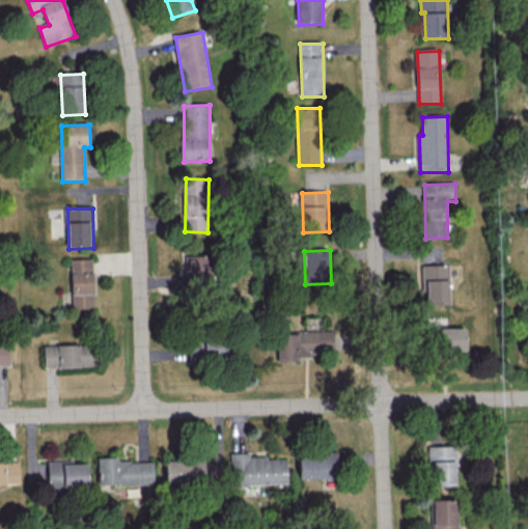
[(212,257),(189,257),(188,283),(212,283),(212,257)]
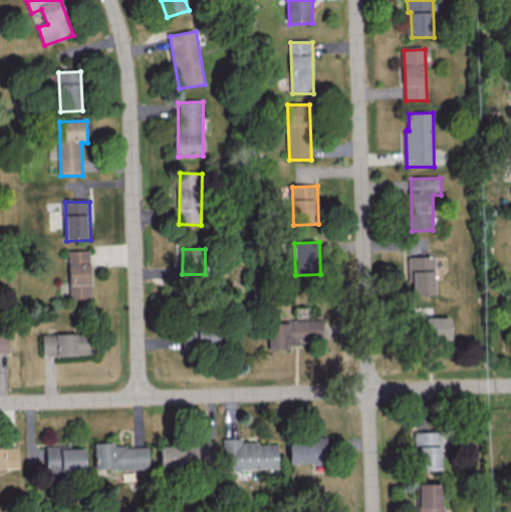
[(91,251),(69,252),(71,303),(92,302),(91,251)]
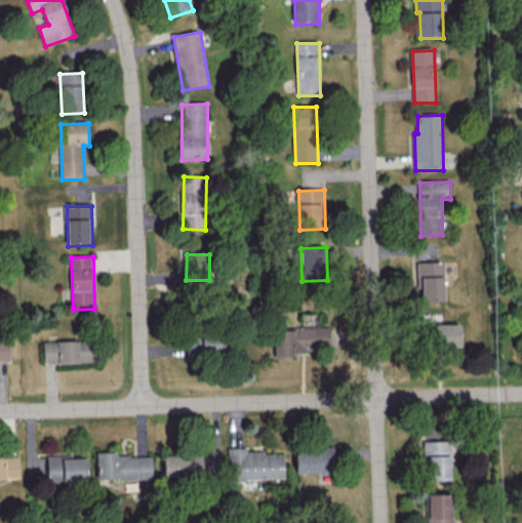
[(446,303),(445,263),(420,264),(422,303),(446,303)]
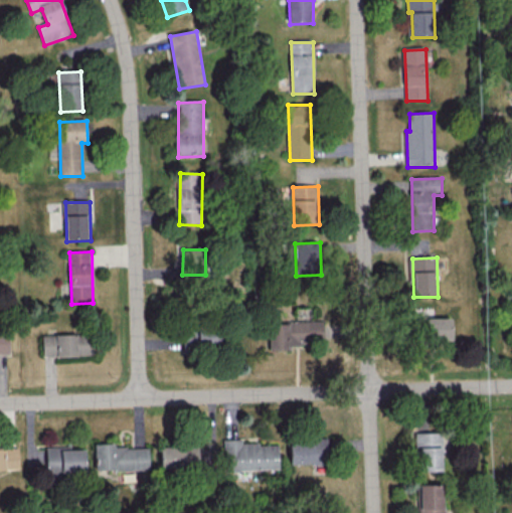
[(453,319),(429,320),(429,342),(453,341),(453,319)]
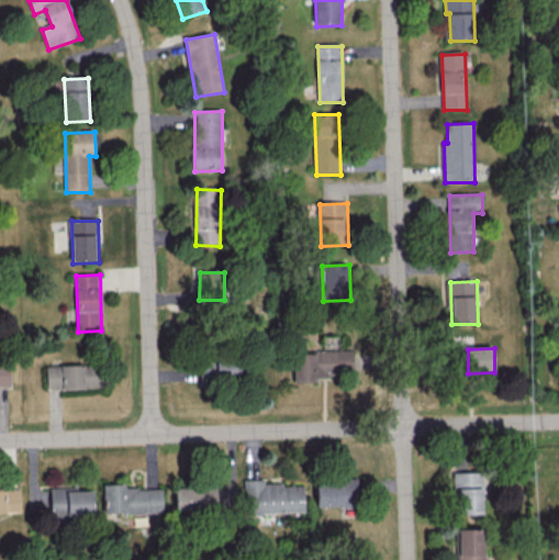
[(295,353),(295,383),(316,383),(316,378),(355,378),(355,353),(295,353)]
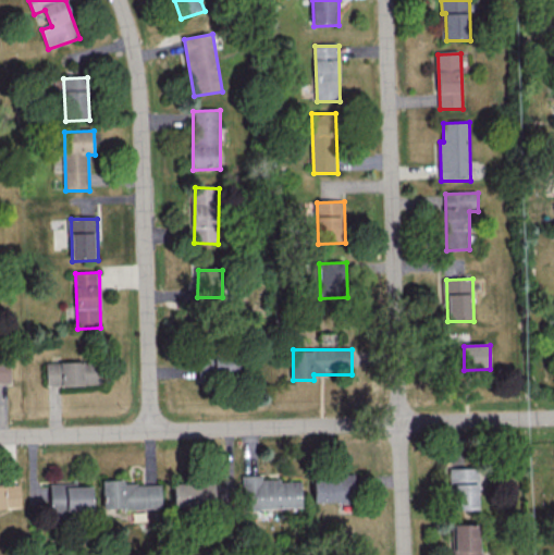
[(237,373),(237,357),(199,358),(200,374),(237,373)]
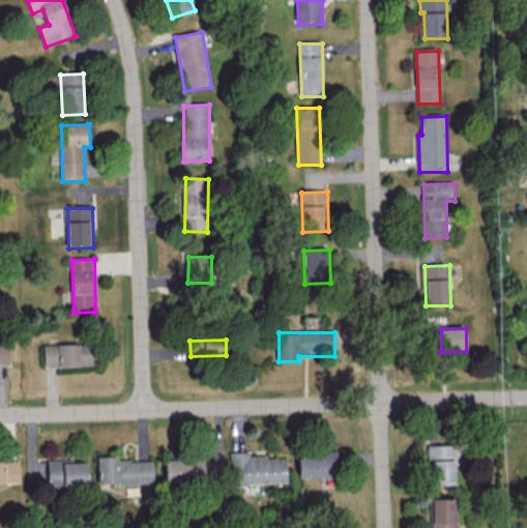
[(0,365),(11,367),(11,345),(0,344),(0,365)]
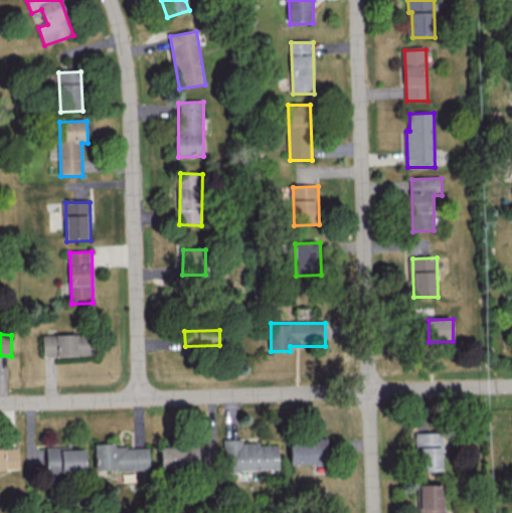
[(44,337),(44,358),(94,357),(94,335),(44,337)]
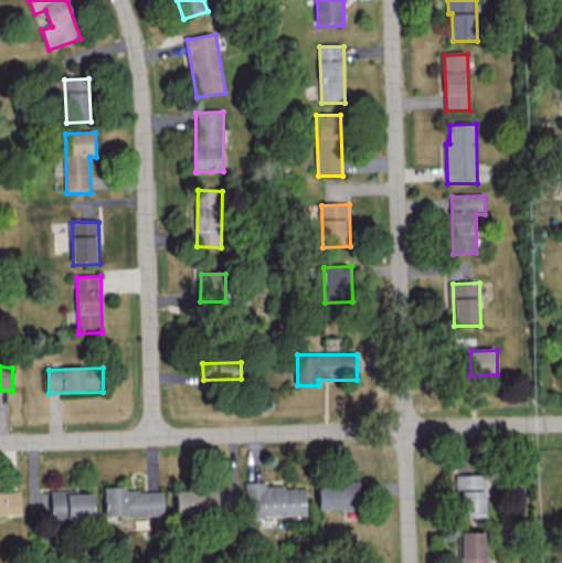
[(487,518),(486,477),(459,477),(460,519),(487,518)]
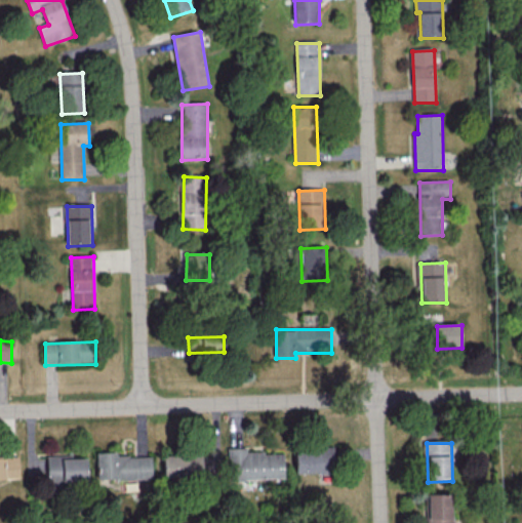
[(334,449),(296,448),(296,474),(334,475),(334,449)]
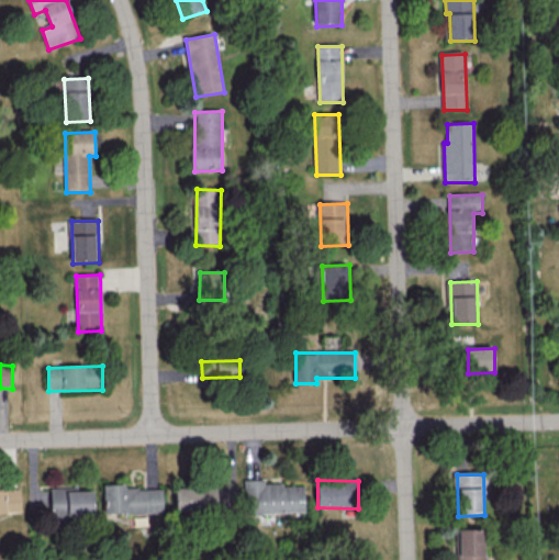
[(305,514),(305,485),(267,486),(266,481),(247,481),(247,515),(305,514)]
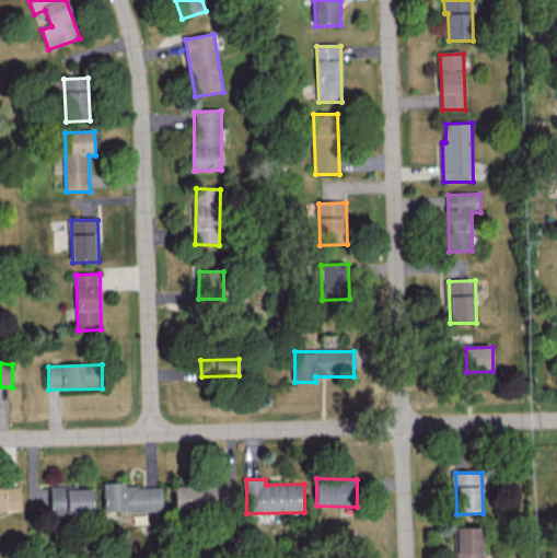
[(163,488),(126,488),(126,484),(104,484),(105,513),(163,512),(163,488)]
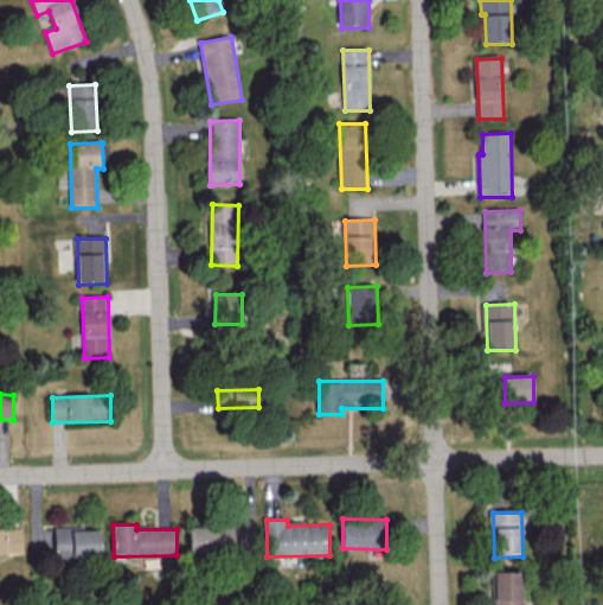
[(191,554),(250,553),(249,526),(190,527),(191,554)]
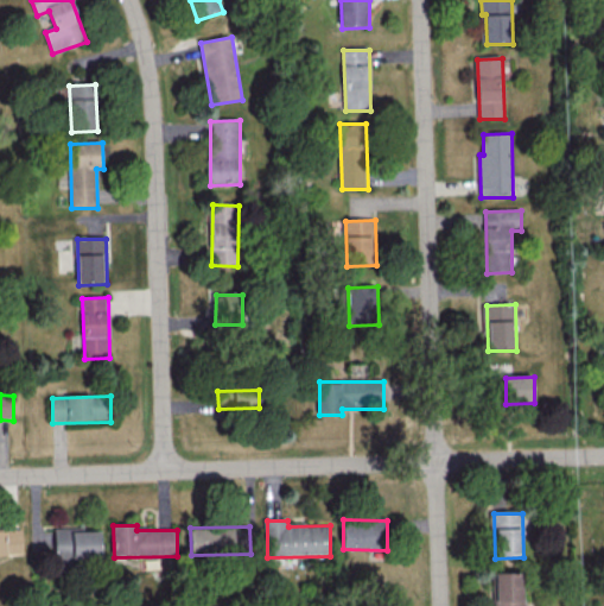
[(24,530),(0,530),(0,556),(24,556),(24,530)]
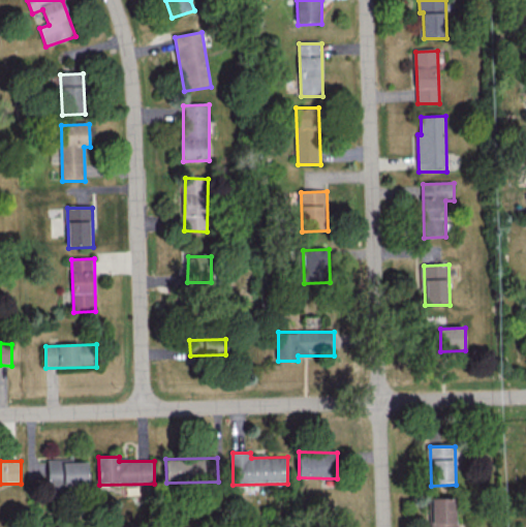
[(88,486),(88,461),(49,462),(50,487),(88,486)]
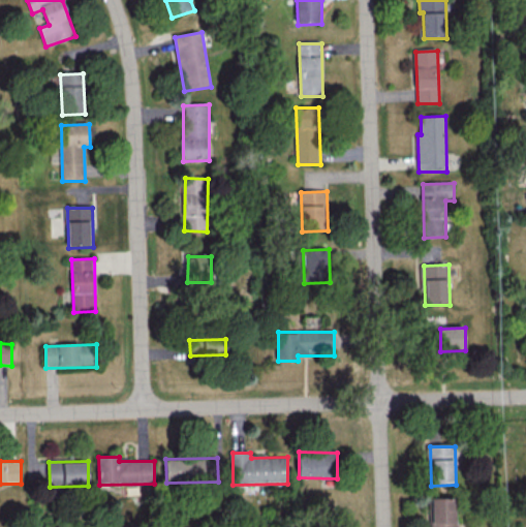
[(456,526),(457,499),(431,499),(431,526),(456,526)]
